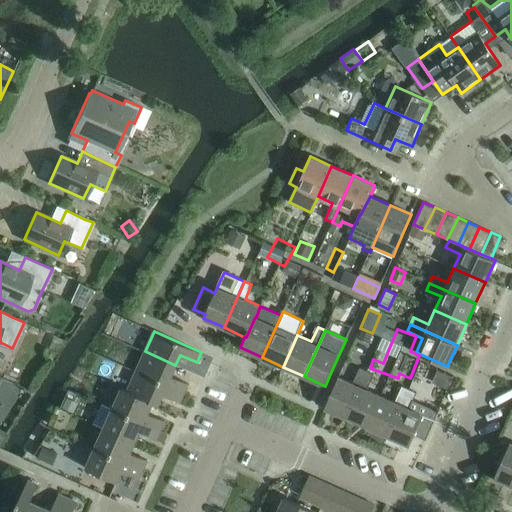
[(183,393),(187,383),(170,375),(175,365),(145,351),(136,371),(183,393)]
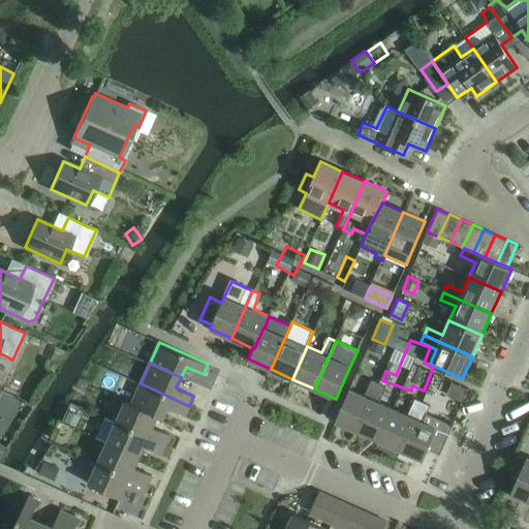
[(463,392),(479,399),(486,383),(469,377),(463,392)]
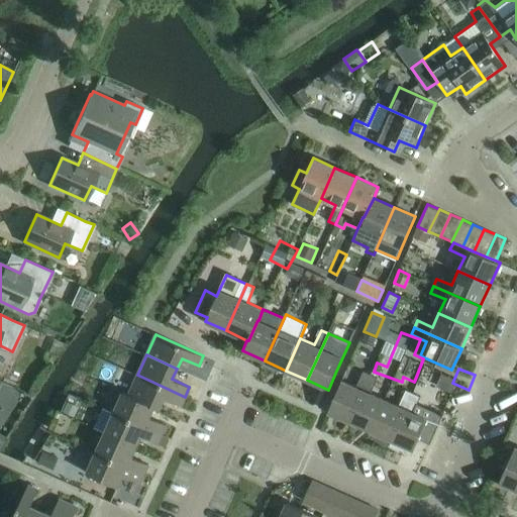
[(327,412),(349,422),(371,375),(364,372),(356,388),(341,380),(327,412)]
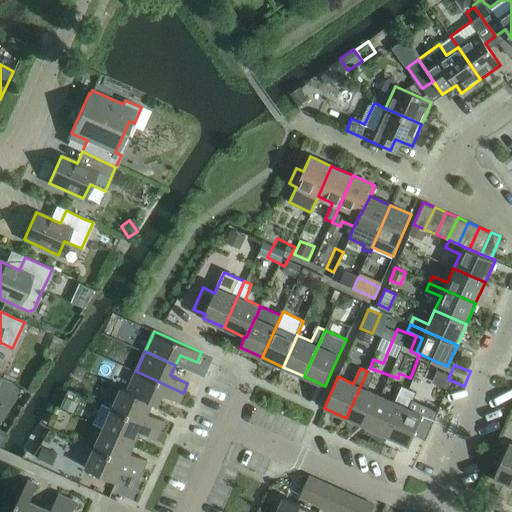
[(179,402),(183,393),(136,371),(127,391),(152,402),(152,403),(157,405),(162,394),(179,402)]
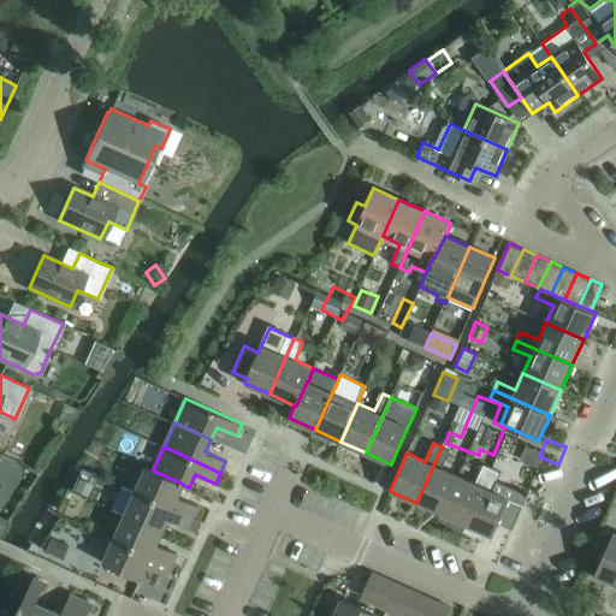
[(450,449),(442,446),(416,503),(444,514),(460,477),(442,468),(450,449)]
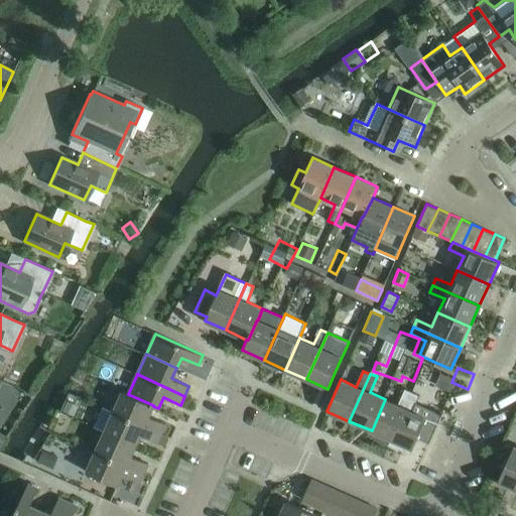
[(4,409),(19,415),(32,384),(16,378),(4,409)]
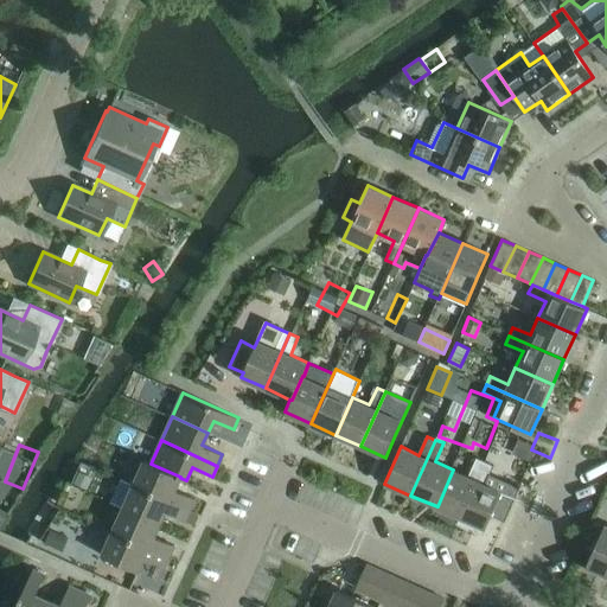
[(492,448),(489,460),(505,466),(510,454),(492,448)]
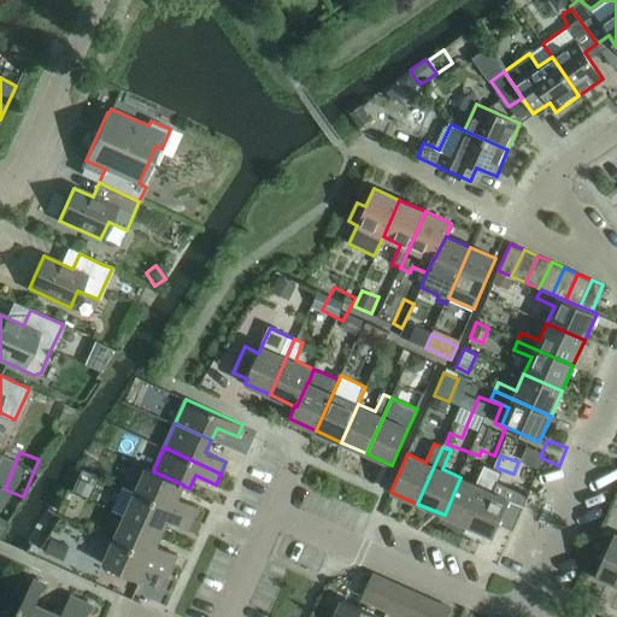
[(470,527),(494,469),(483,464),(475,483),(460,477),(445,515),(470,527)]
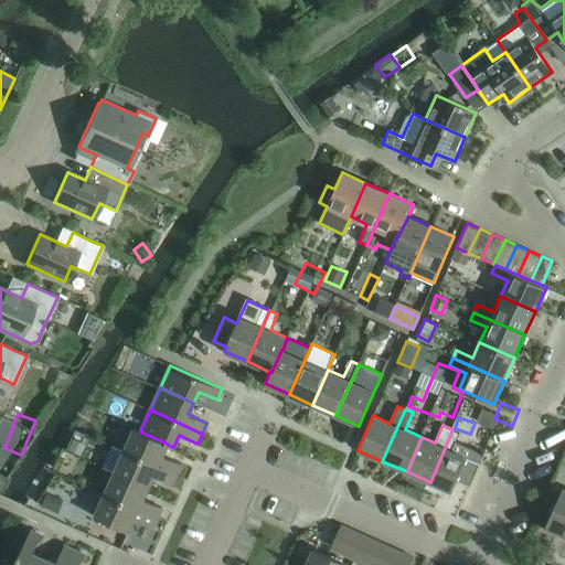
[(177,475),(181,464),(162,456),(168,445),(168,444),(140,432),(135,428),(125,450),(177,475)]
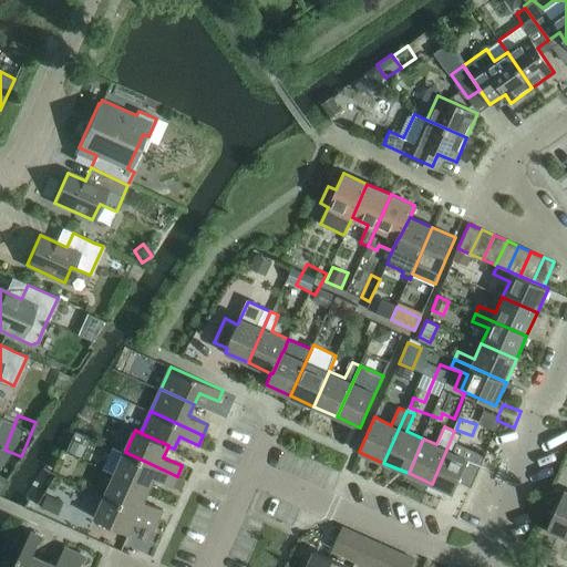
[(432,484),(430,487),(446,495),(447,491),(453,493),(459,481),(471,486),(485,455),(456,442),(460,434),(454,431),(432,484)]
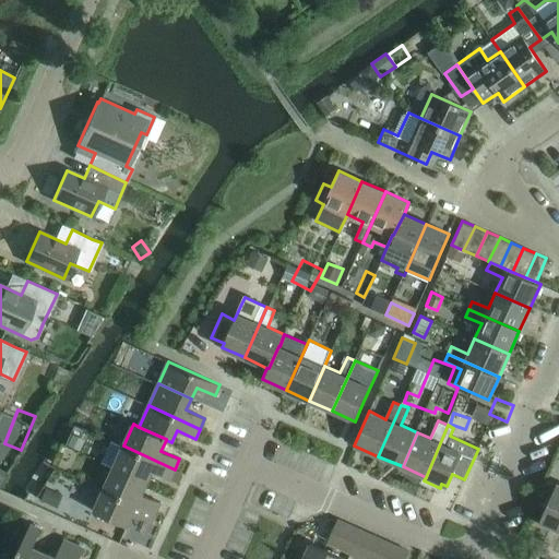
[(170,479),(175,470),(123,445),(111,440),(102,462),(114,467),(146,483),(152,472),(170,479)]
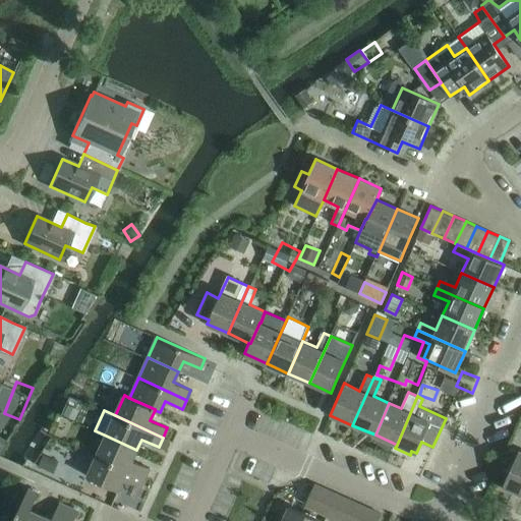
[(145,478),(149,468),(132,460),(136,450),(106,436),(97,456),(145,478)]
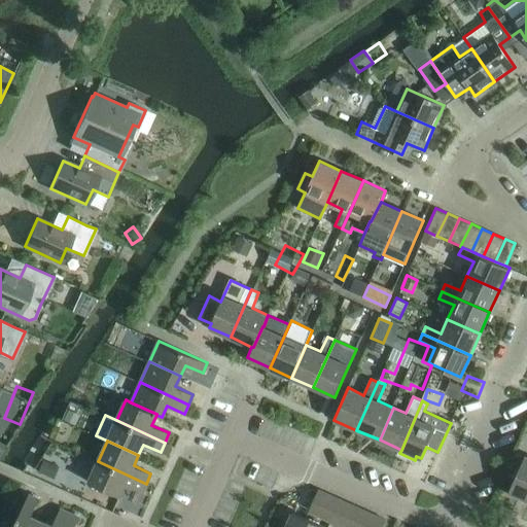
[(526,456),(524,456),(508,491),(526,498),(526,456)]
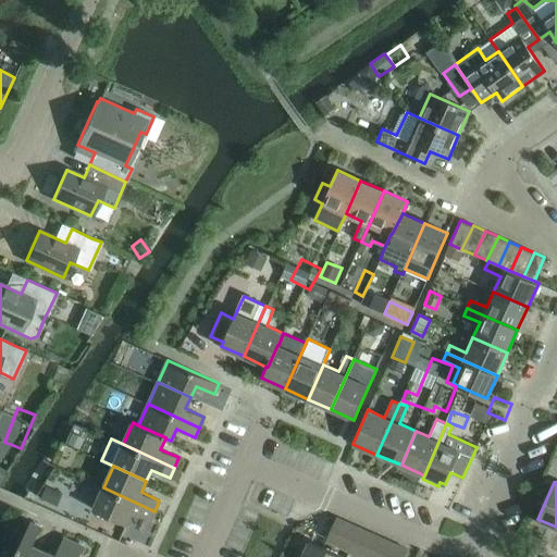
[(150,520),(155,511),(103,487),(101,493),(94,509),(126,524),(132,512),(150,520)]
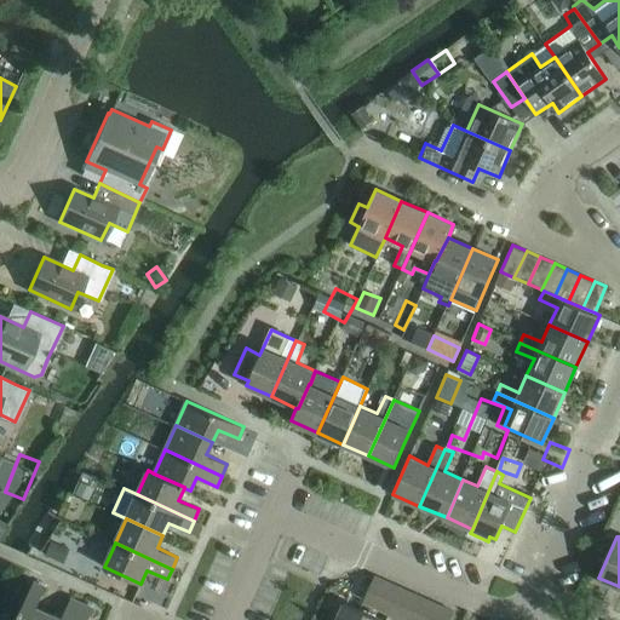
[(375,608),(386,581),(373,575),(362,602),(375,608)]
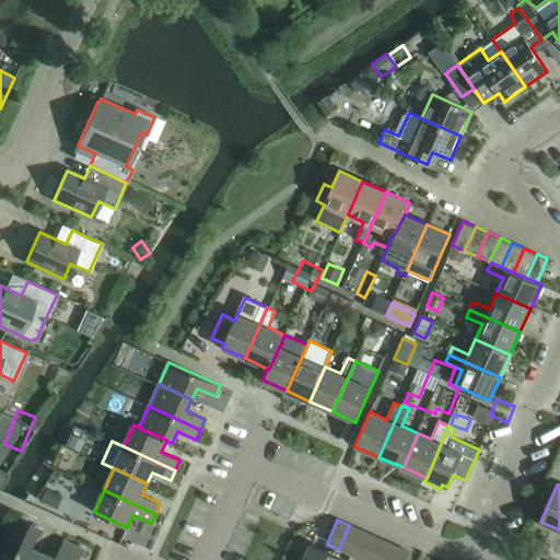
[(41,559),(44,553),(33,548),(41,531),(30,525),(14,559),(41,559)]
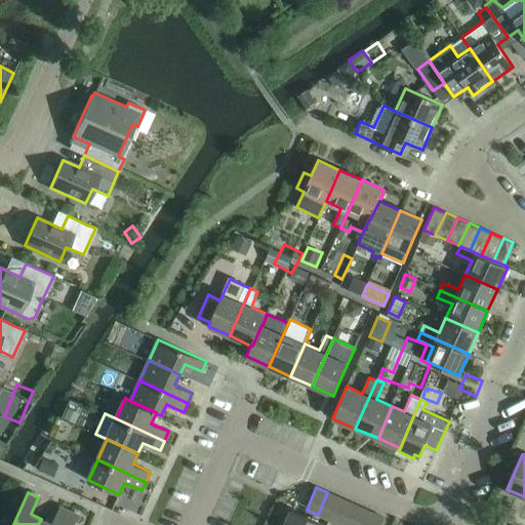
[(338,497),(327,492),(318,515),(329,520),(338,497)]
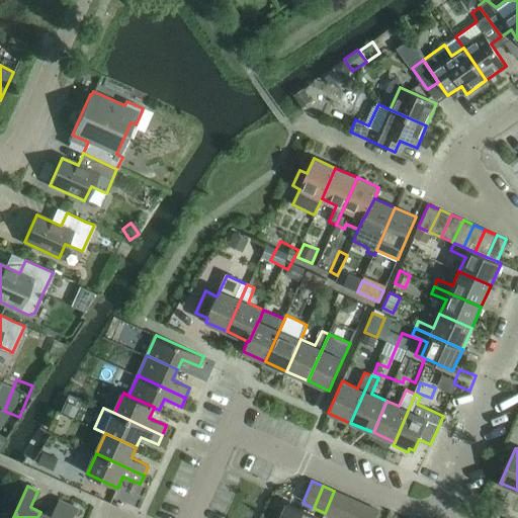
[(345,496),(334,491),(325,513),(336,517),(345,496)]
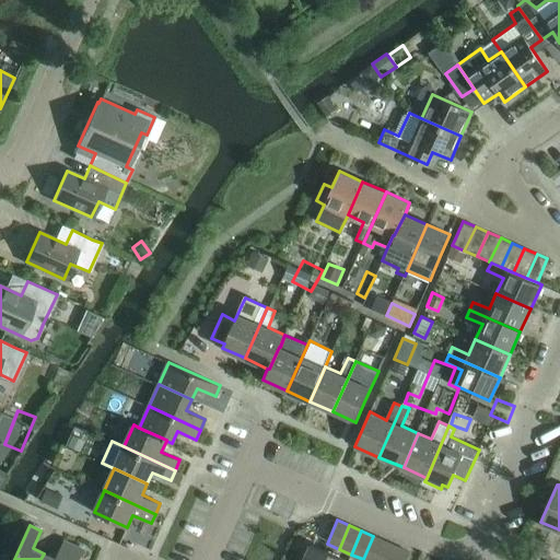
[(373,536),(363,559),(376,559),(385,541),(373,536)]
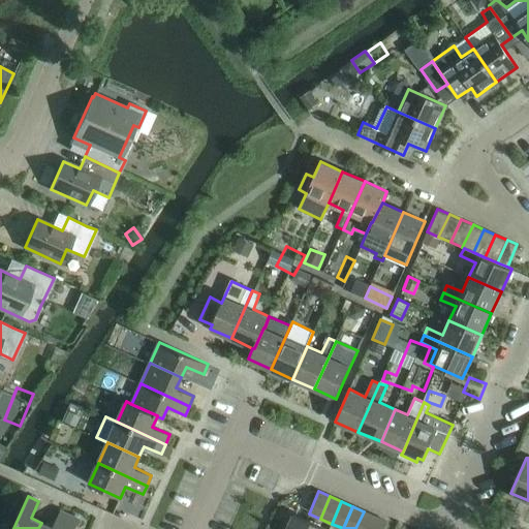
[(62,528),(69,515),(60,510),(52,528),(41,523),(38,528),(62,528)]
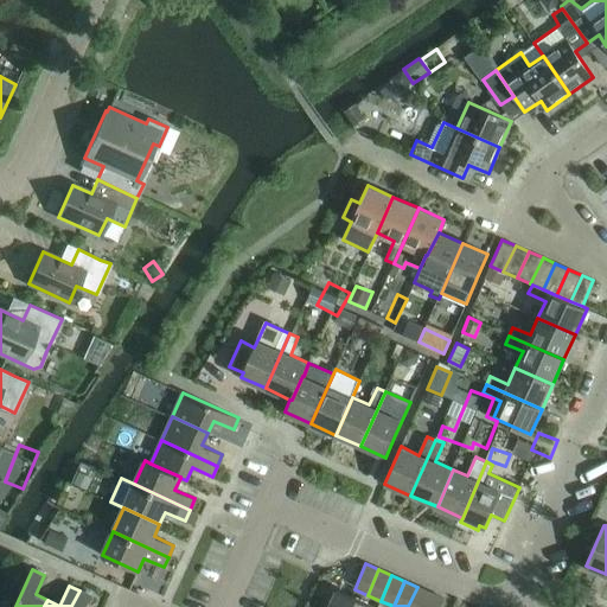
[(425,606),(432,593),(417,587),(408,606),(425,606)]
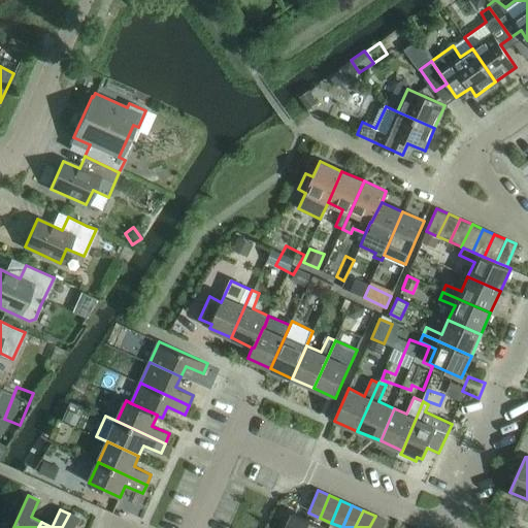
[(328,527),(293,513),(286,527),(328,527)]
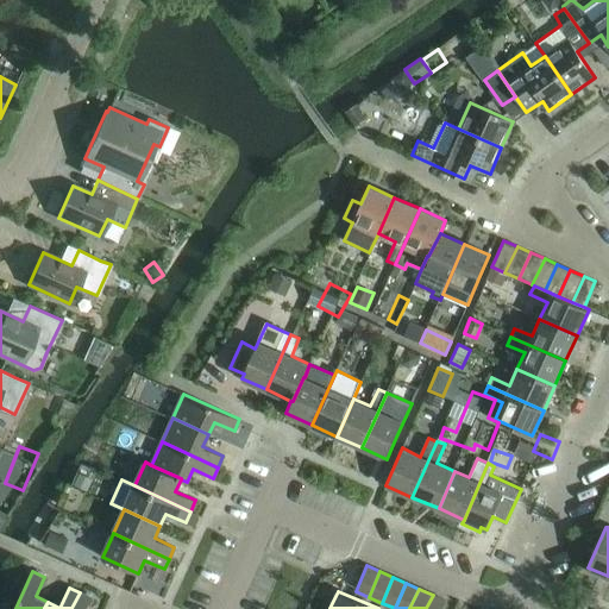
[(86,608),(90,597),(80,592),(71,608),(86,608)]
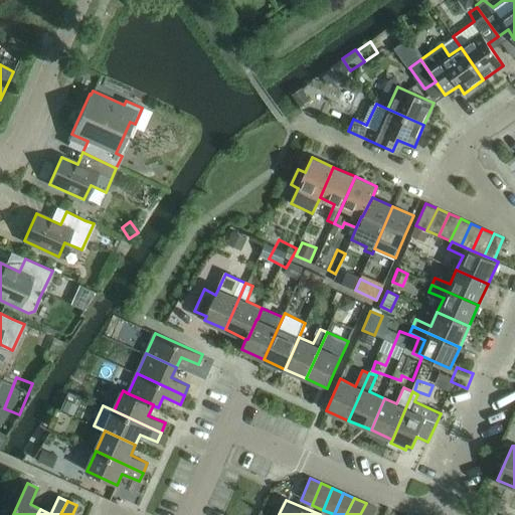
[(373,514),(376,508),(366,503),(360,514),(373,514)]
